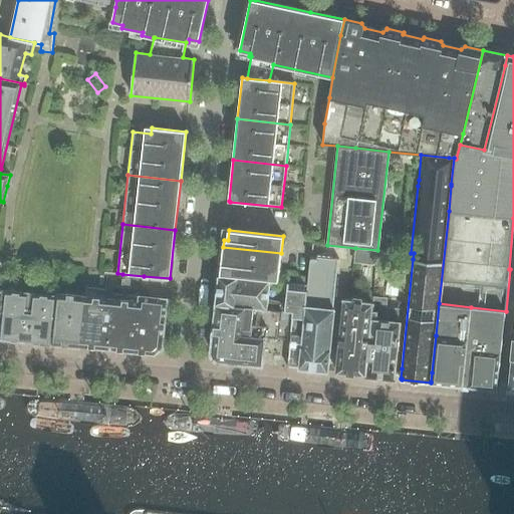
[(271,281),(278,282),(281,253),(223,247),(220,275),(271,281)]
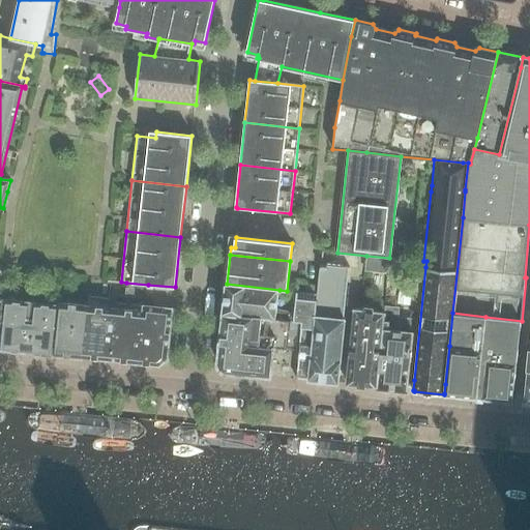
[(366,256),(365,271),(388,273),(389,258),(366,256)]
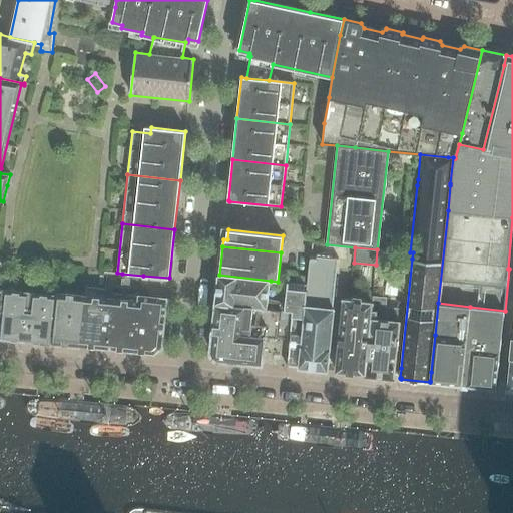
[(286,303),(285,311),(293,312),(290,340),(288,367),(299,368),(299,369),(328,372),(328,371),(328,370),(340,260),(311,257),(308,285),(295,283),(289,283),(286,303)]
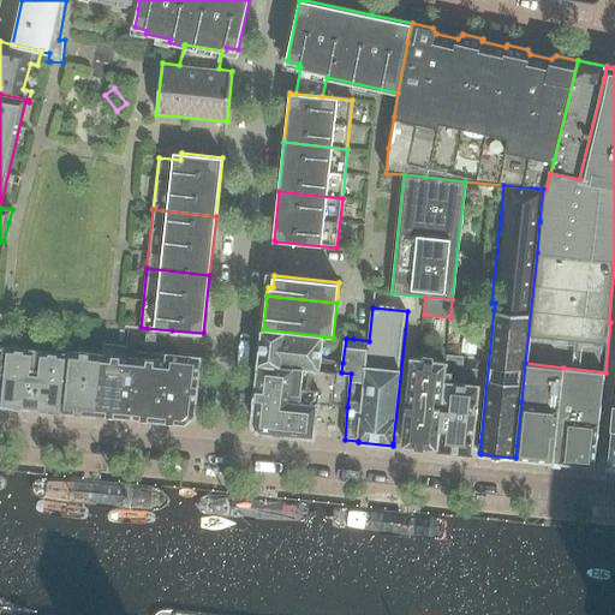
[(147,328),(144,344),(169,346),(172,330),(147,328)]
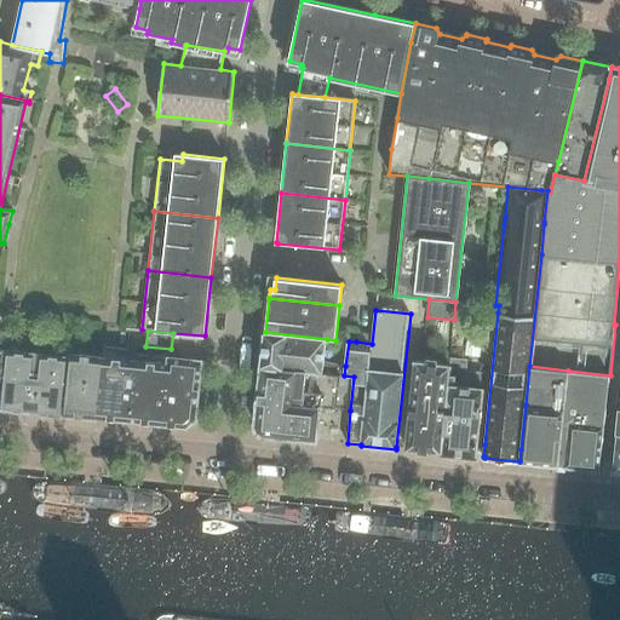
[(340,374),(344,375),(345,366),(323,363),(327,339),(265,332),(262,367),(340,374)]
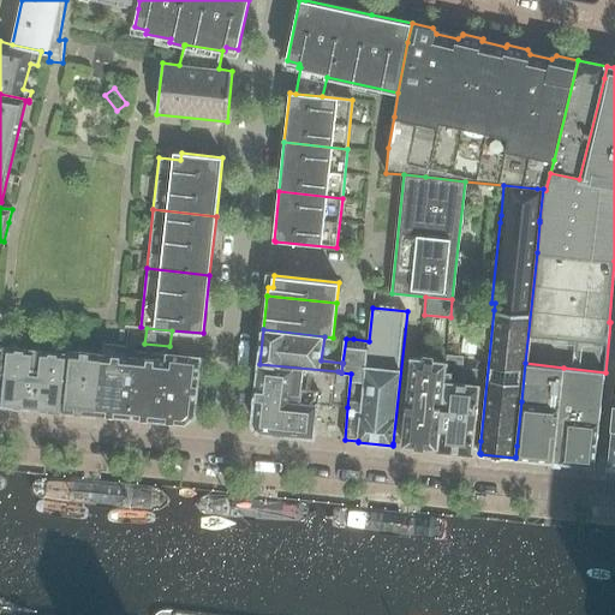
[(163,408),(162,421),(172,422),(185,423),(186,423),(196,416),(195,415),(202,357),(201,357),(203,333),(172,330),(169,346),(171,346),(169,353),(163,408)]
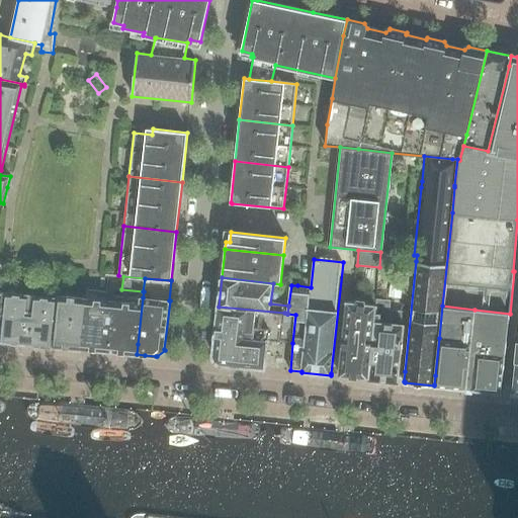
[(298,278),(297,285),(311,287),(311,280),(298,278)]
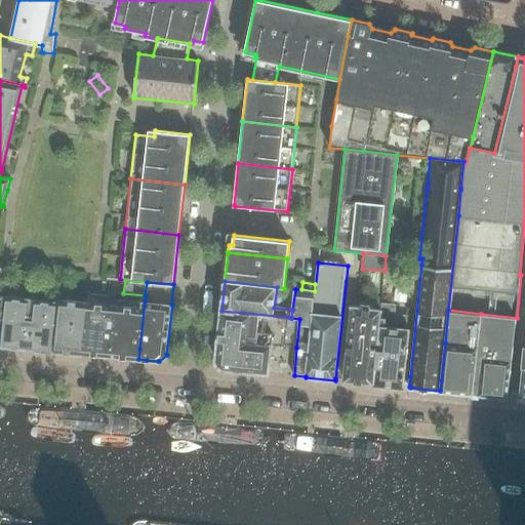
[(83,344),(82,354),(110,356),(111,346),(115,305),(115,304),(116,292),(108,291),(108,295),(87,293),(86,303),(87,303),(83,344)]
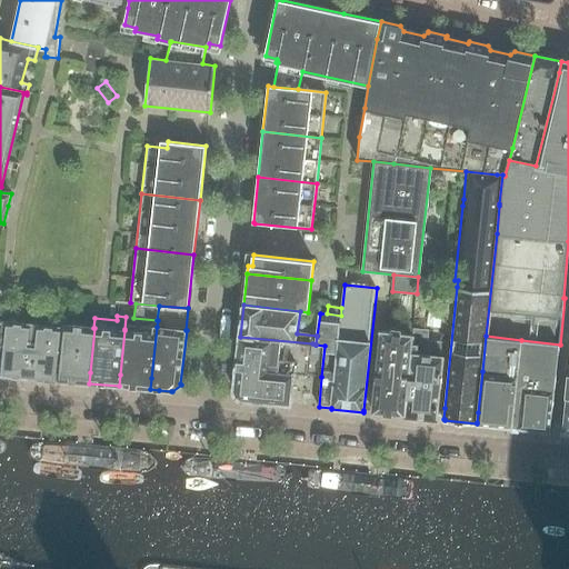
[(58,380),(59,369),(62,327),(6,320),(2,363),(1,373),(26,377),(58,380)]
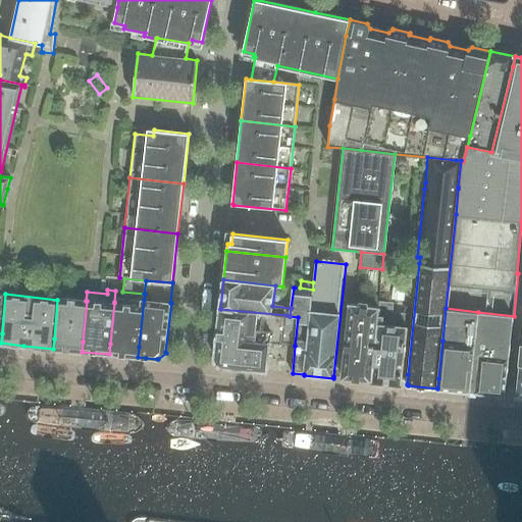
[(82,352),(82,351),(83,342),(86,301),(58,297),(55,338),(53,349),(54,349),(82,352)]
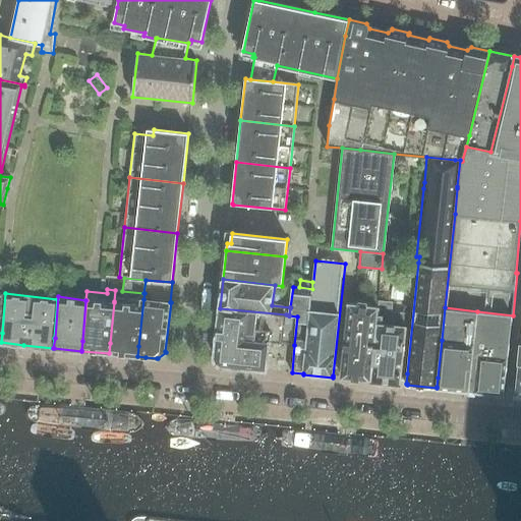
[(378,307),(379,307),(370,381),(371,381),(400,384),(401,384),(401,383),(401,382),(408,313),(392,311),(393,302),(378,300),(378,307)]
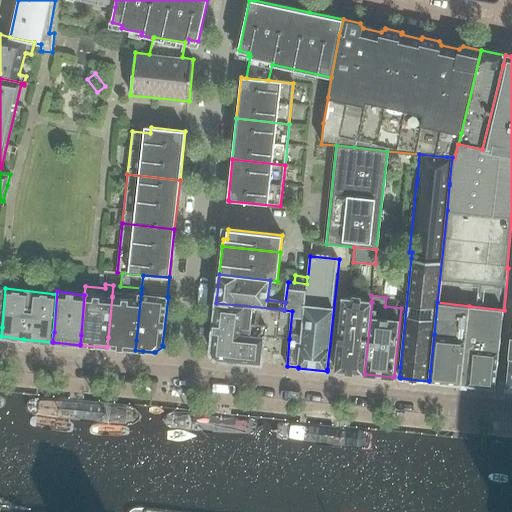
[(109,338),(108,348),(134,350),(139,300),(113,297),(109,338)]
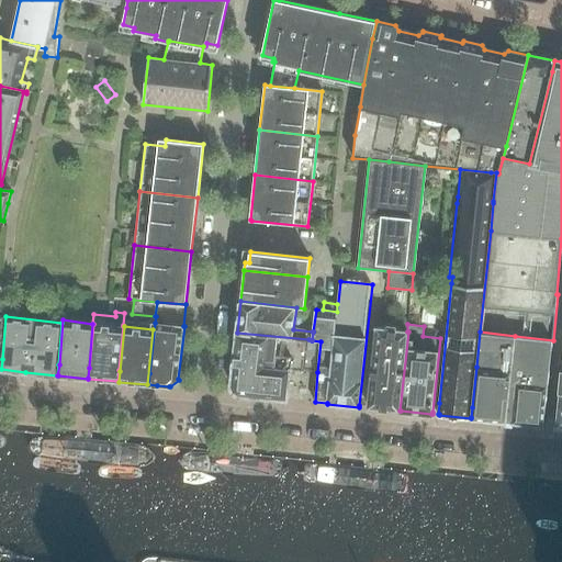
[(368,406),(368,407),(400,411),(408,332),(407,332),(377,327),(368,406)]
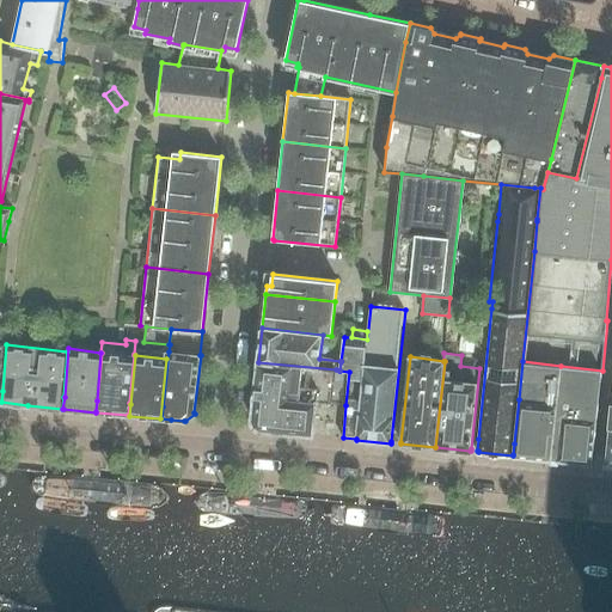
[(514,444),(513,454),(514,456),(551,459),(552,459),(552,447),(557,404),(561,366),(522,361),(519,399),(514,444)]
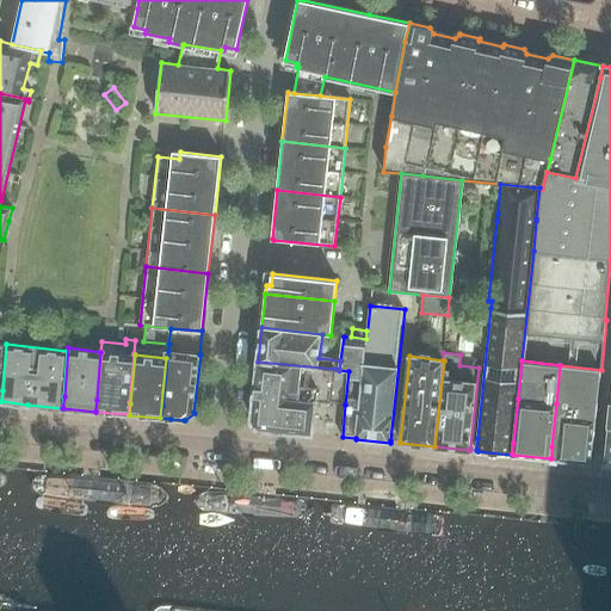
[(335,369),(258,362),(252,418),(252,421),(254,425),(257,427),(261,429),(312,433),(313,434),(313,433),(316,401),(331,403),(335,369)]
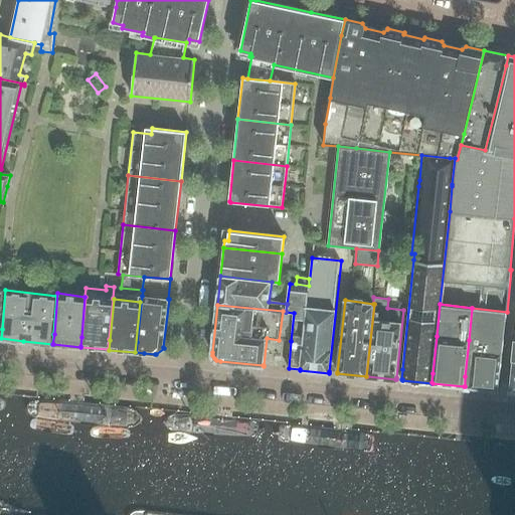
[(465,376),(465,386),(469,386),(470,386),(470,387),(499,390),(499,387),(500,387),(500,385),(499,385),(507,312),(472,308),(469,340),(465,376)]
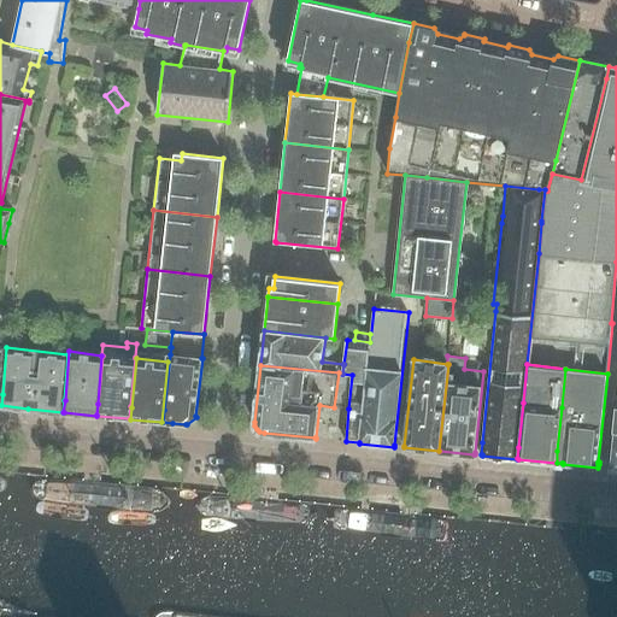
[(58,507),(130,515),(133,491),(60,483),(58,507)]
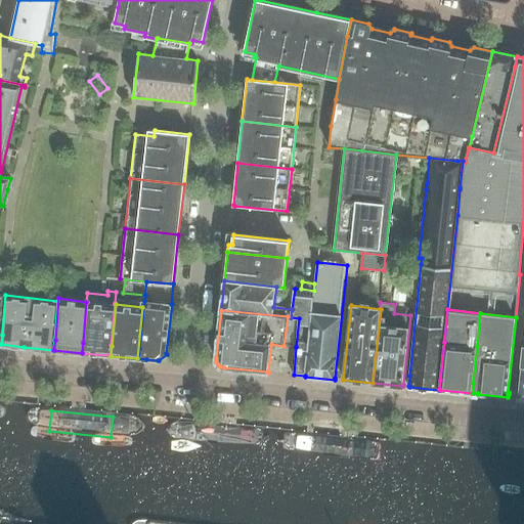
[(182,444),(244,450),(246,430),(184,424),(182,444)]
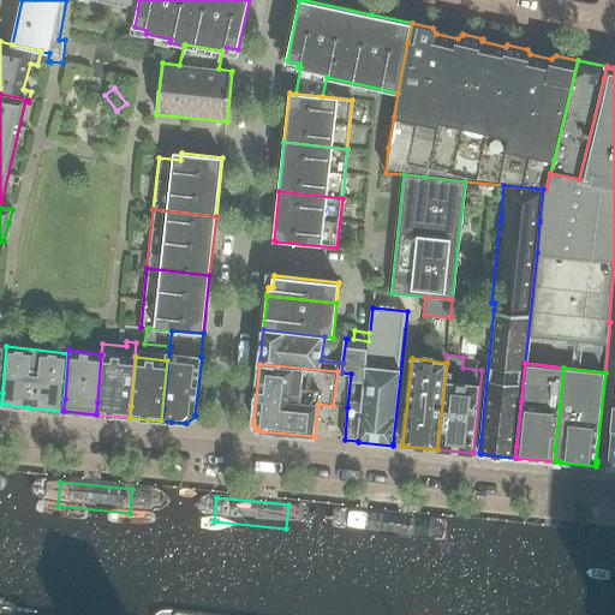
[(357,538),(429,545),(431,521),(359,514),(357,538)]
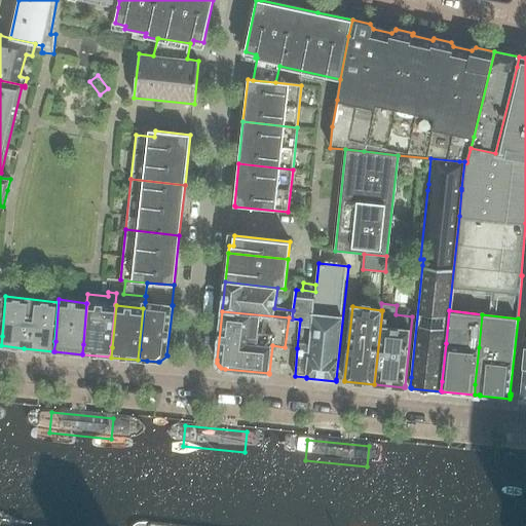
[(442,473),(503,480),(505,459),(444,453),(442,473)]
